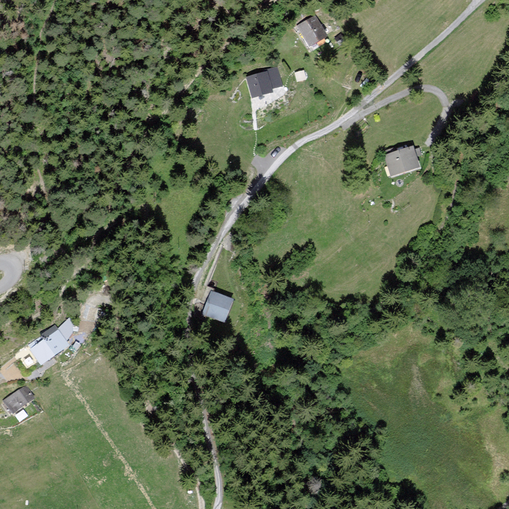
[(328,36),(314,14),(297,25),(310,47),(328,36)]
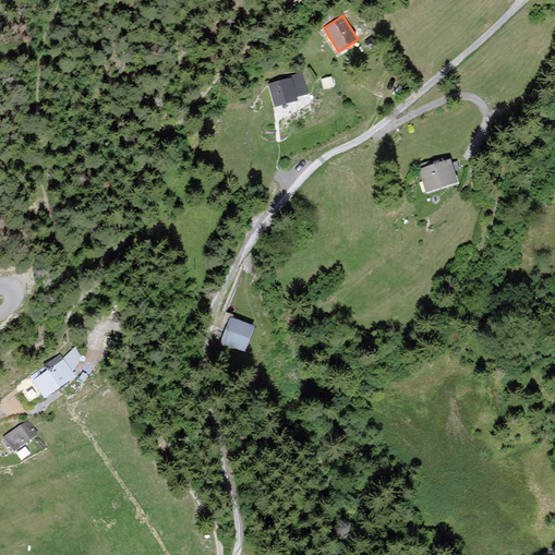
[(306,95),(299,73),(268,85),(276,106),(306,95)]
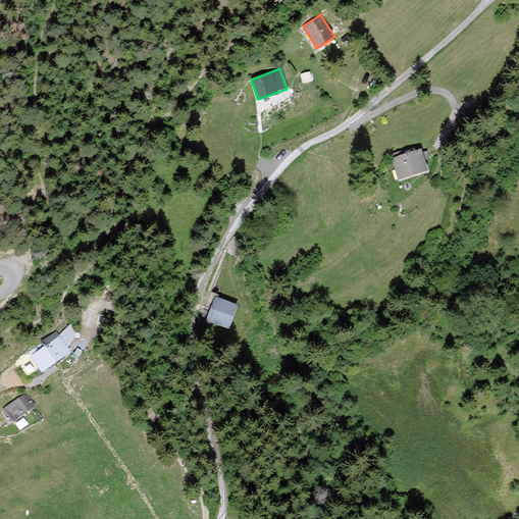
[(429,171),(421,149),(392,160),(400,182),(429,171)]
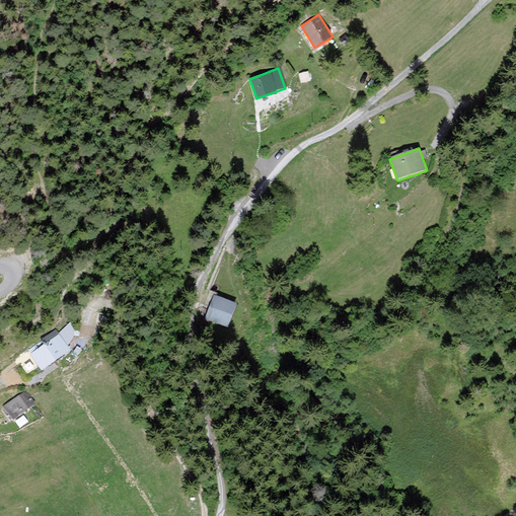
[(235,304),(213,296),(204,318),(227,327),(235,304)]
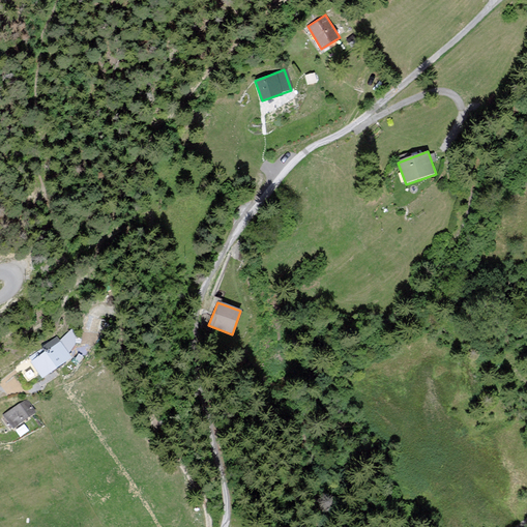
[(75,343),(69,337),(63,341),(67,348),(75,343)]
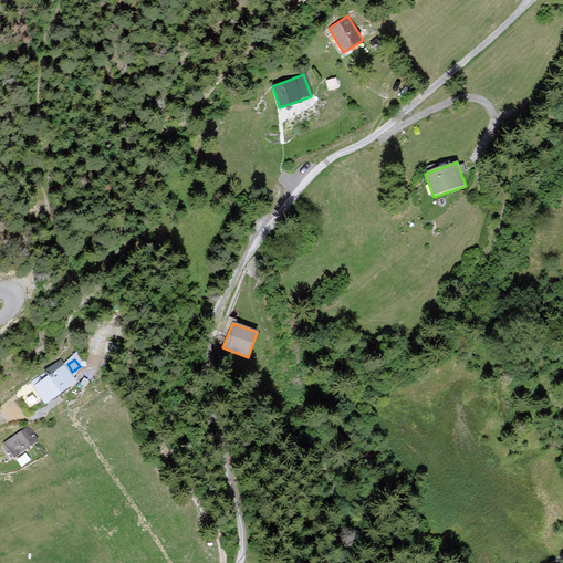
[(79,383),(65,363),(33,386),(48,405),(79,383)]
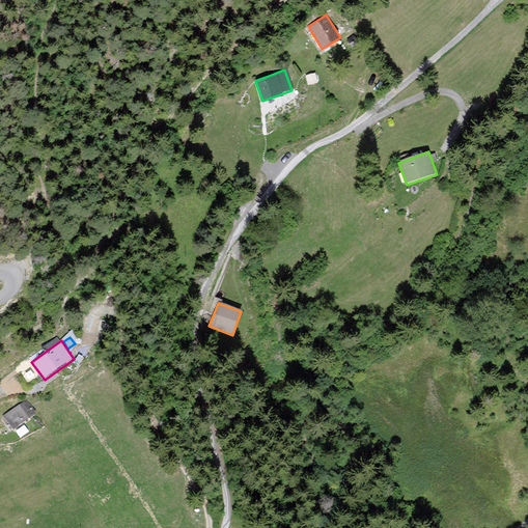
[(36,414),(26,400),(5,415),(16,429),(36,414)]
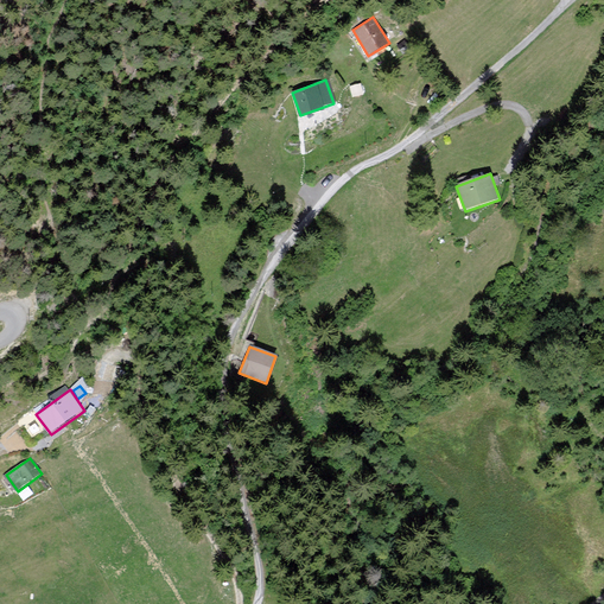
All buildings are outlined.
